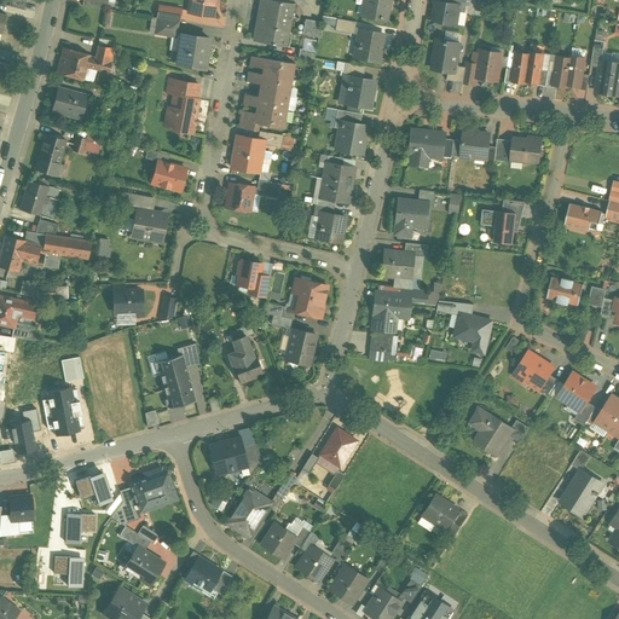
[(218,0),(184,0),(181,16),(214,22),(218,0)]
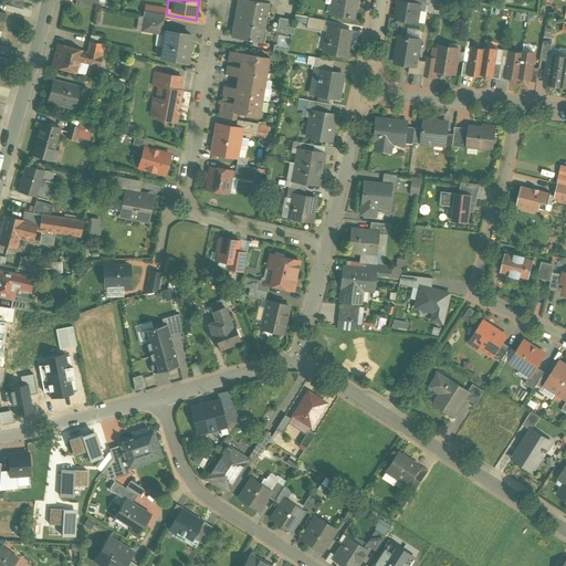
[(248,0),(234,0),(233,11),(270,18),(272,4),(248,0)]
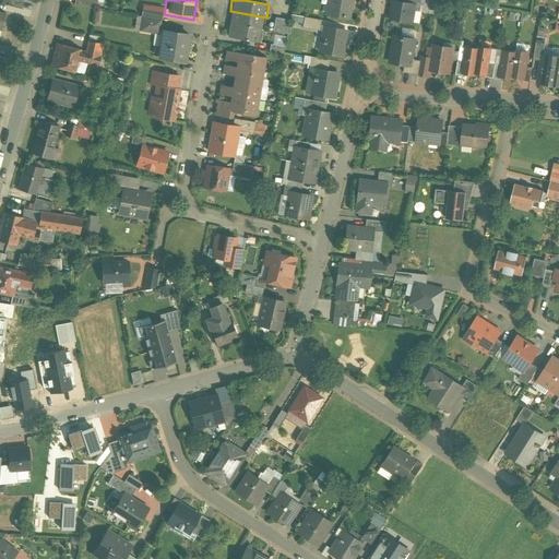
[(351,0),(329,0),(326,14),(348,19),(349,10),(351,3),(351,0)]
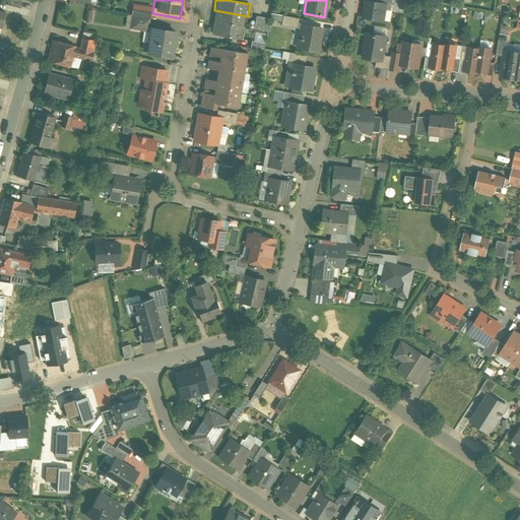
[(386,3),(368,0),(363,0),(360,19),(383,23),(386,3)]
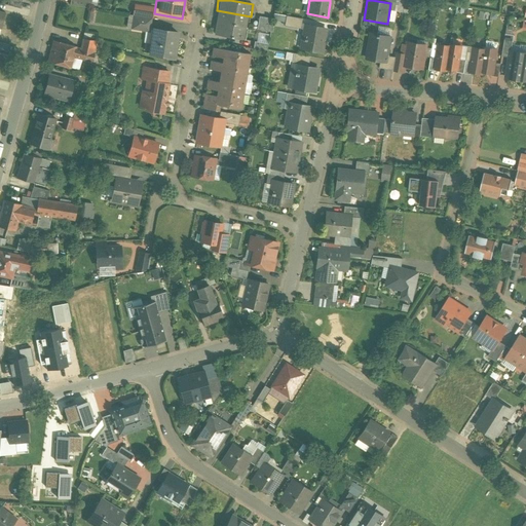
[(217,10),(215,23),(248,29),(251,16),(217,10)]
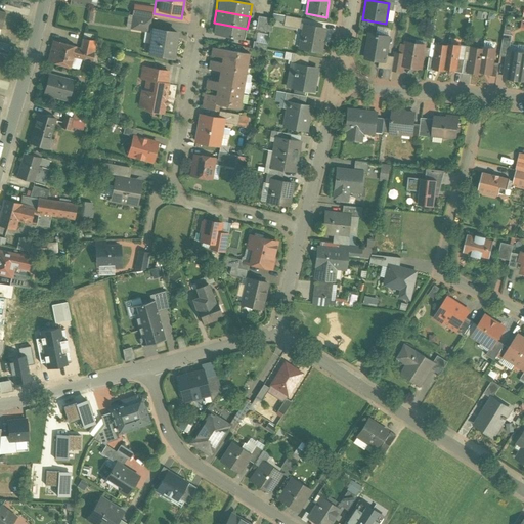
[(270,25),(298,30),(300,18),(272,13),(270,25)]
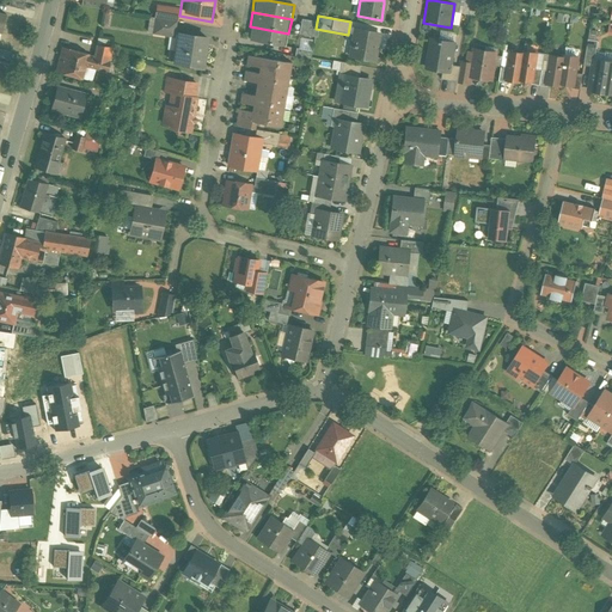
[(177,22),(152,18),(150,36),(172,40),(173,34),(175,34),(177,22)]
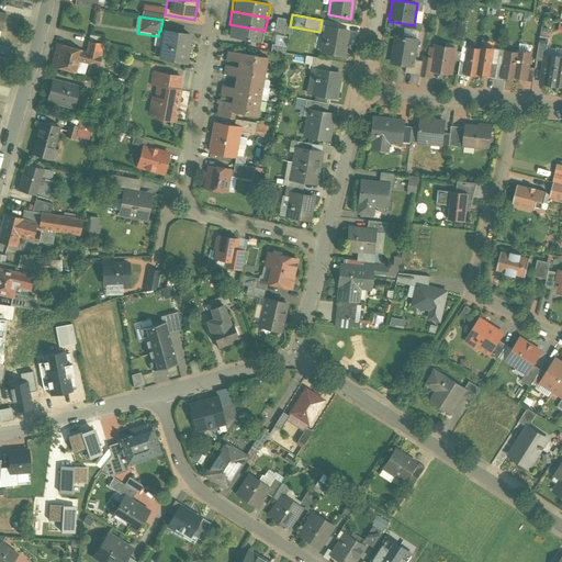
[(273,32),(288,34),(290,20),(276,18),(273,32)]
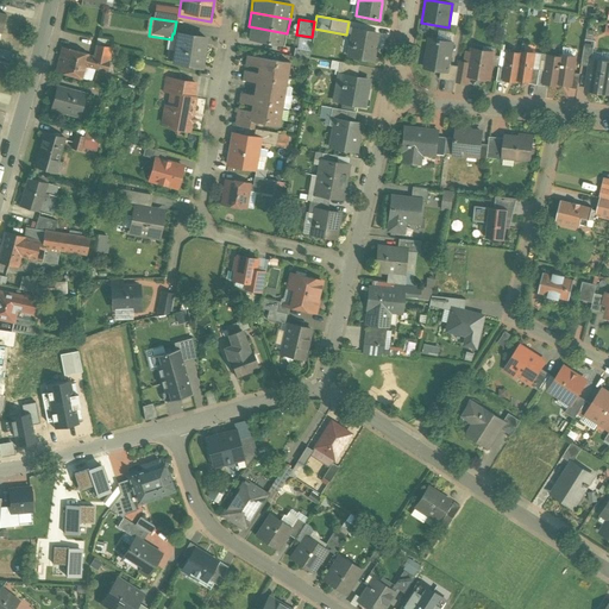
[(249,26),(245,41),(284,49),(287,33),(249,26)]
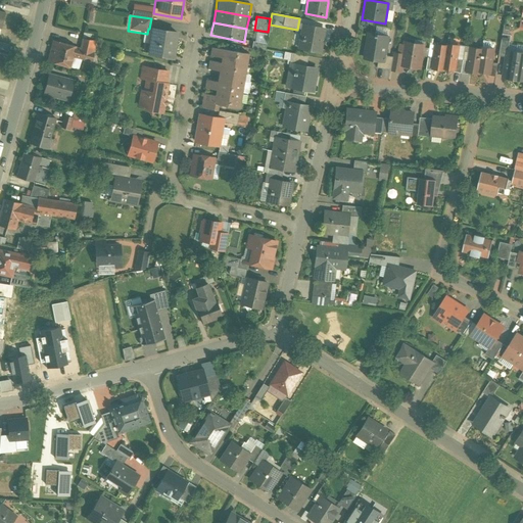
[(324,29),(303,26),(304,27),(302,39),(301,39),(299,48),(320,52),(322,42),(321,42),(322,36),(323,36),(324,29)]
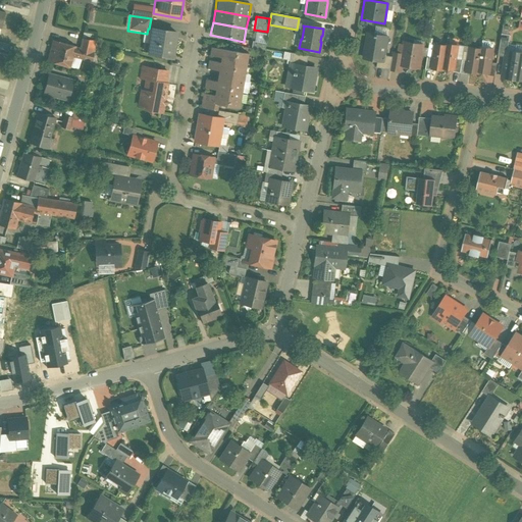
[(382,35),(383,28),(374,27),(373,34),(382,35)]
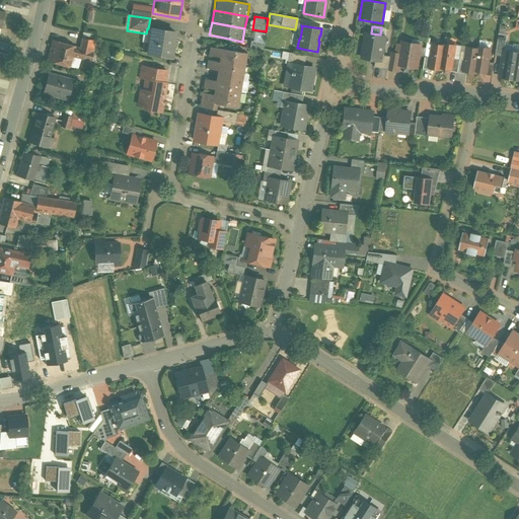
[(148,28),(147,28),(146,33),(142,55),(170,60),(175,32),(148,28)]
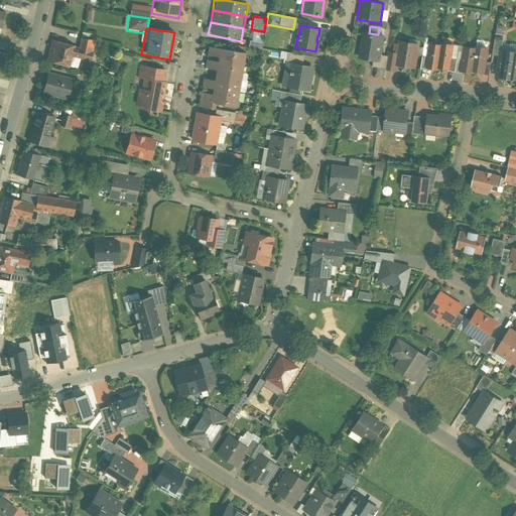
[(260,57),(263,33),(252,32),(249,56),(260,57)]
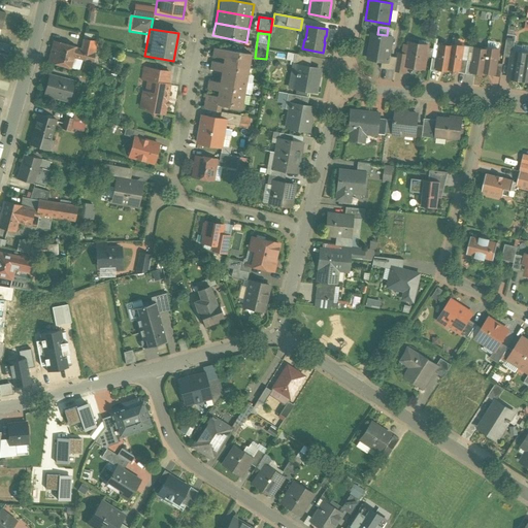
[(392,38),(372,34),(368,59),(388,62),(392,38)]
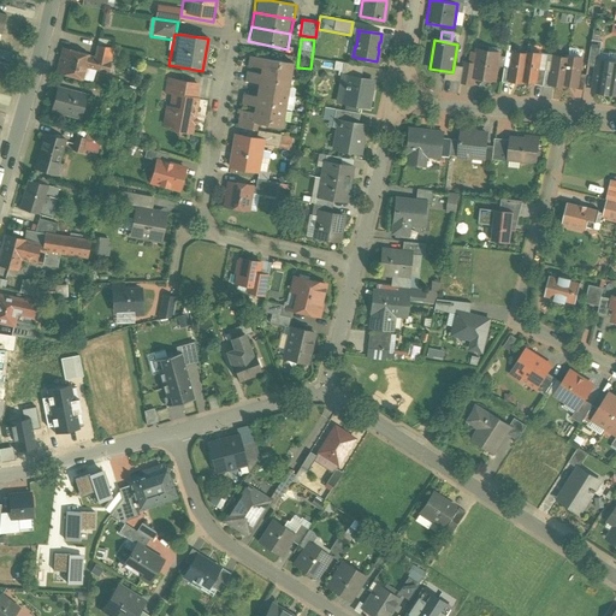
[(92,54),(58,48),(51,73),(81,81),(83,70),(107,77),(114,49),(95,45),(92,54)]
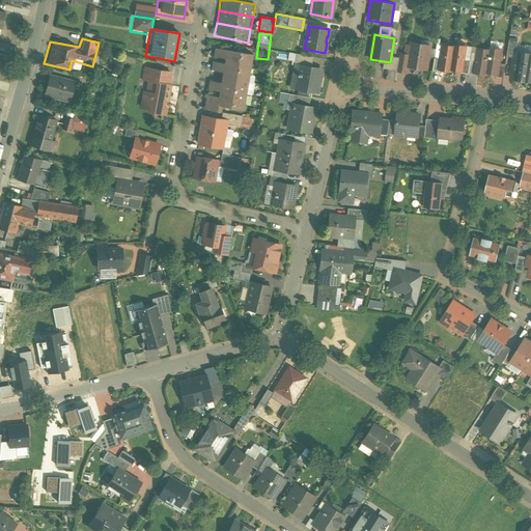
[(421,45),(412,43),(408,66),(417,68),(419,71),(423,71),(425,70),(426,70),(429,54),(430,49),(421,47),(421,45)]
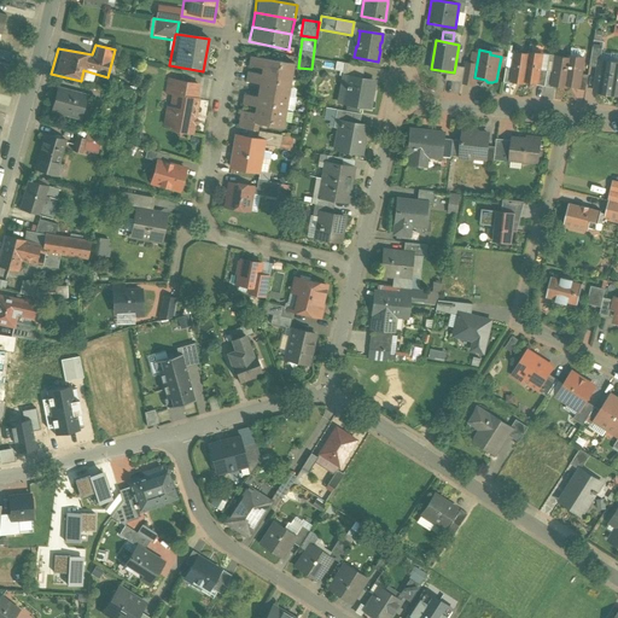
[(542,54),(529,52),(529,54),(525,81),(538,83),(542,54)]
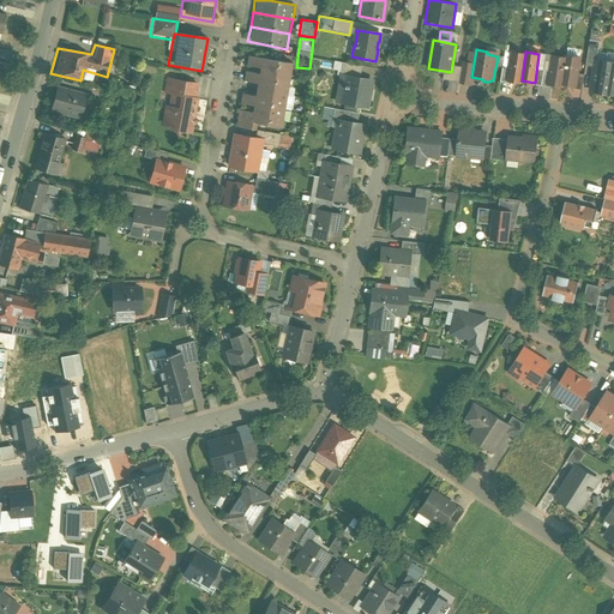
[(512,53),(509,80),(522,83),(522,80),(525,54),(512,53)]
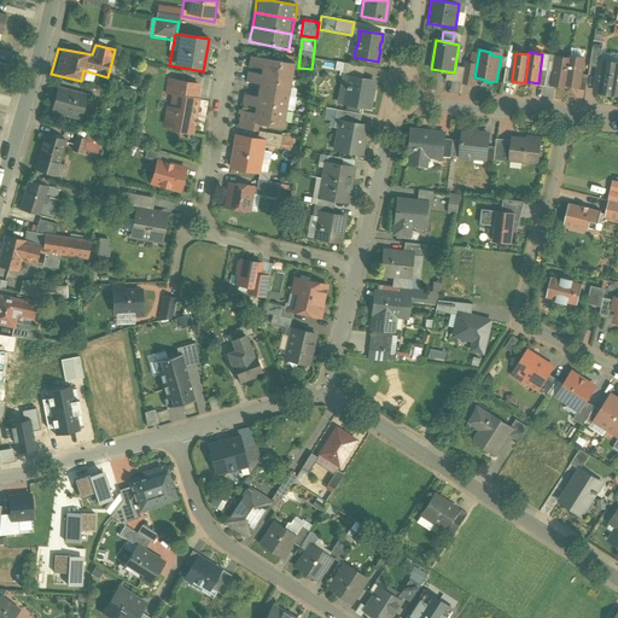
[(295,64),(249,56),(246,68),(258,69),(257,74),(246,73),(244,83),(255,86),(252,97),(242,94),(239,106),(252,109),(251,114),(239,111),(235,130),(256,134),(257,128),(283,133),(295,64)]
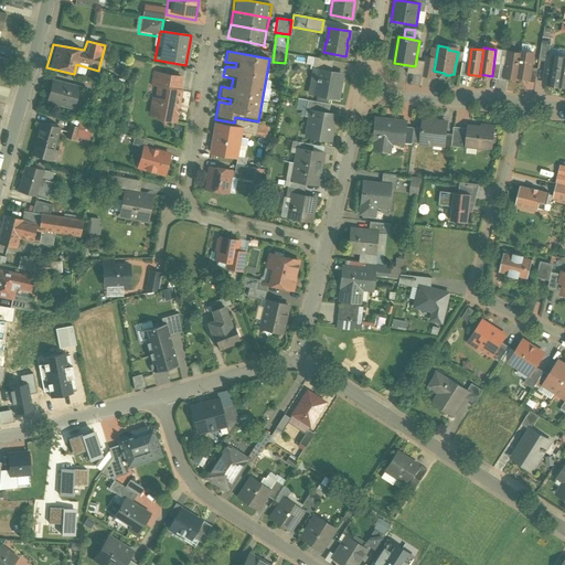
[(518,78),(521,54),(510,52),(505,76),(513,77),(512,80),(516,81),(518,78)]
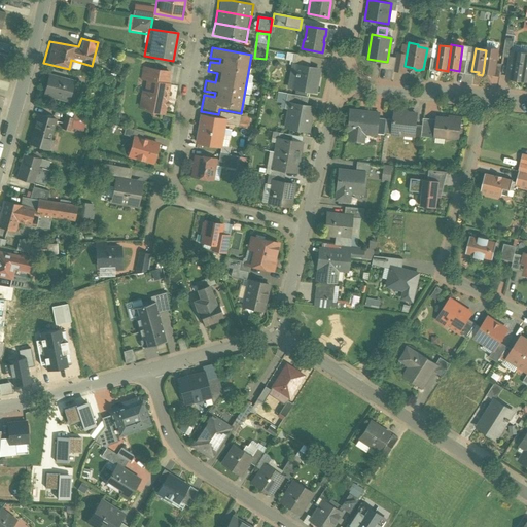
[(486,48),(486,50),(483,73),(487,73),(487,71),(494,72),(497,50),(486,48)]
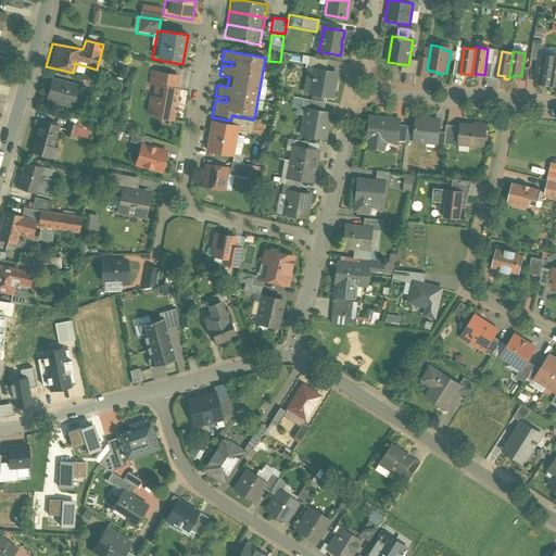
[(555,54),(535,51),(529,85),(555,88),(555,54)]
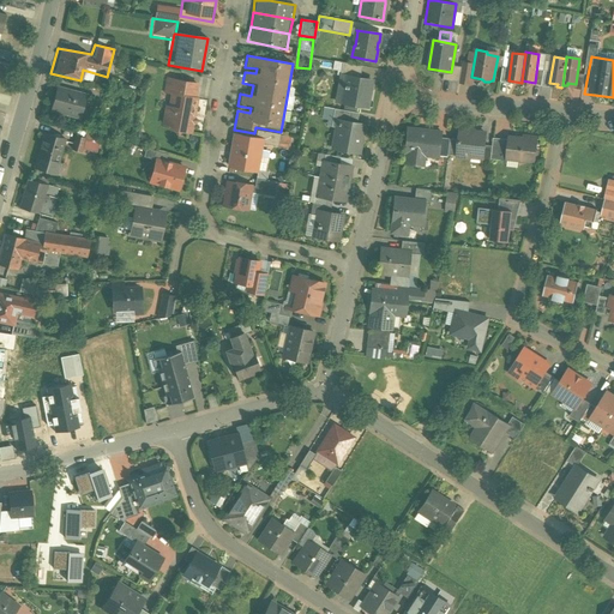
[(199,82),(167,76),(156,130),(190,136),(199,82)]
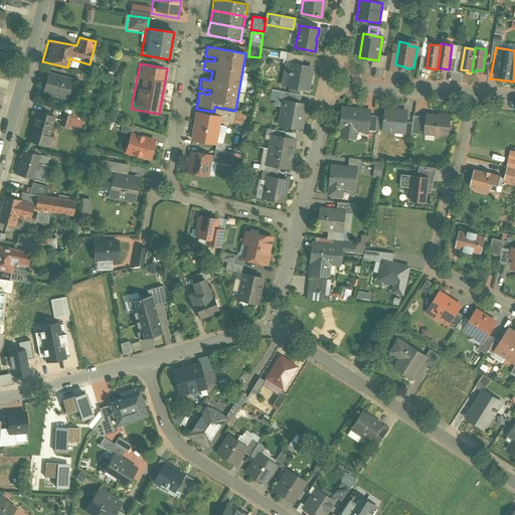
[(312,67),(290,63),(289,71),(288,71),(287,73),(291,74),(289,87),(308,90),(308,89),(307,89),(309,76),(310,76),(312,67)]
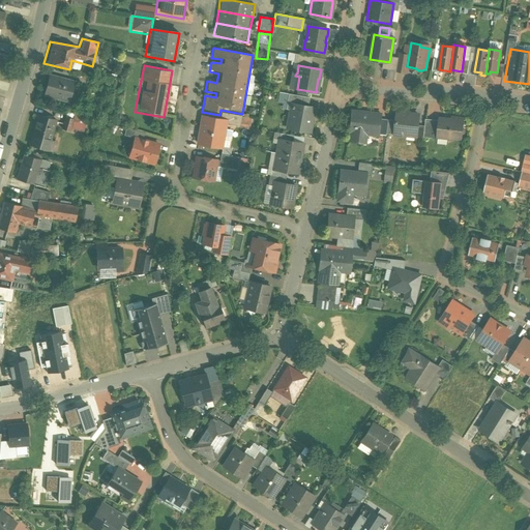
[(74,83),(43,78),(38,97),(69,105),(74,83)]
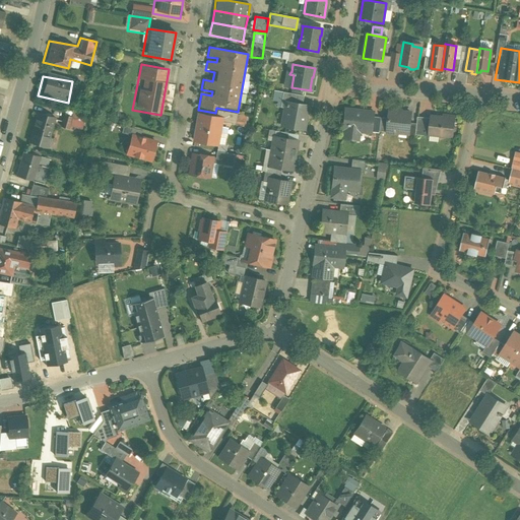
[(308,106),(286,102),(283,117),(287,118),(285,127),(304,130),(308,106)]
